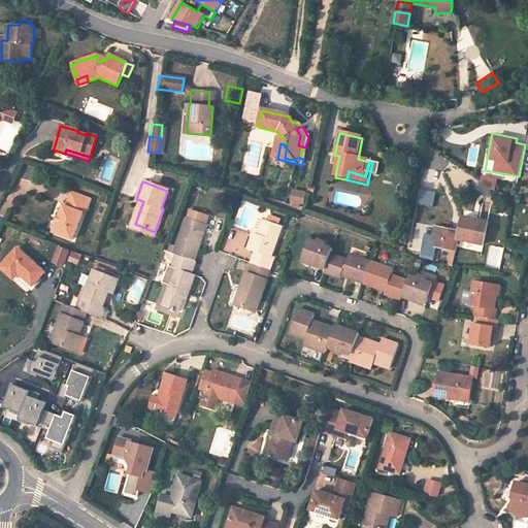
[(305,204),(307,190),(293,189),(291,202),(305,204)]
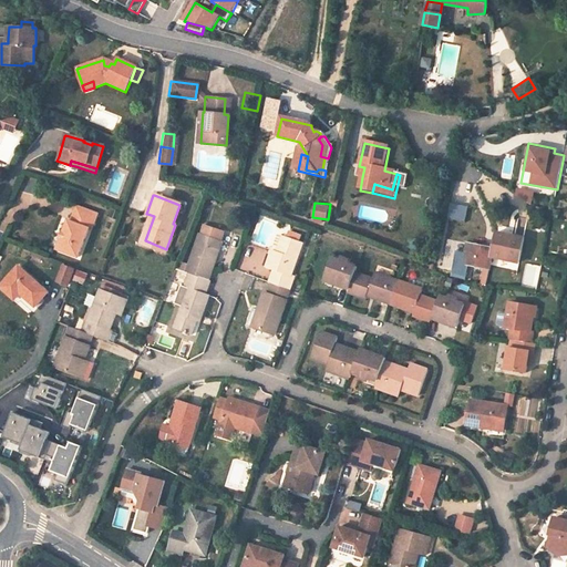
[(75,256),(86,229),(89,230),(95,214),(74,206),(68,223),(65,222),(55,247),(75,256)]
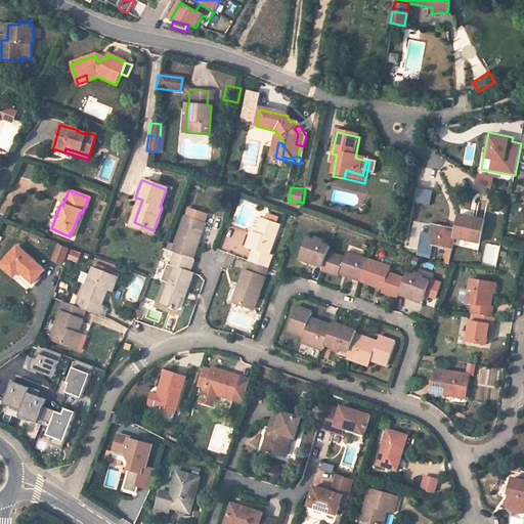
[(126,225),(153,235),(154,230),(134,222),(142,200),(136,198),(126,225)]
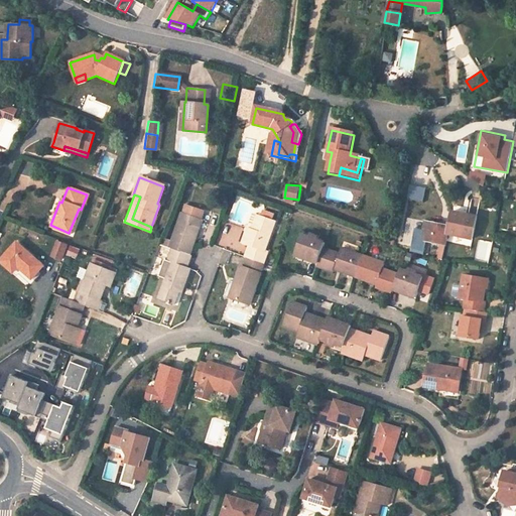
[(187,254),(190,255),(203,220),(202,220),(206,212),(186,205),(183,213),(182,213),(169,248),(172,249),(187,254)]
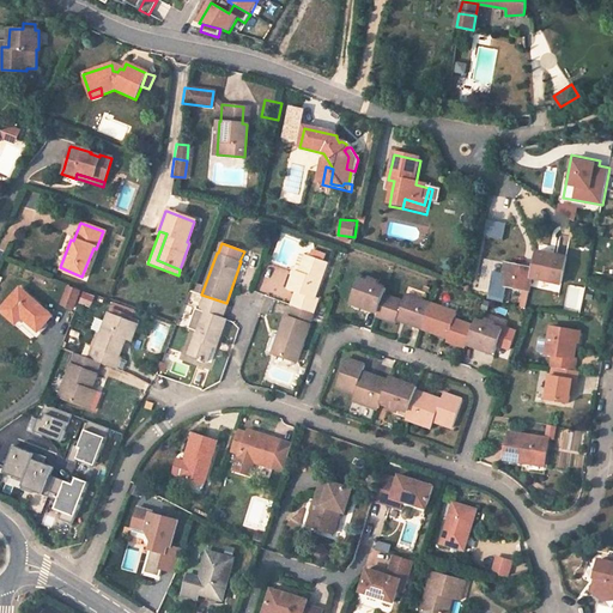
[(315,297),(327,262),(322,260),(325,254),(311,249),(309,255),(305,254),(299,272),(293,290),(296,291),(290,305),(293,307),(314,314),(320,298),(315,297)]
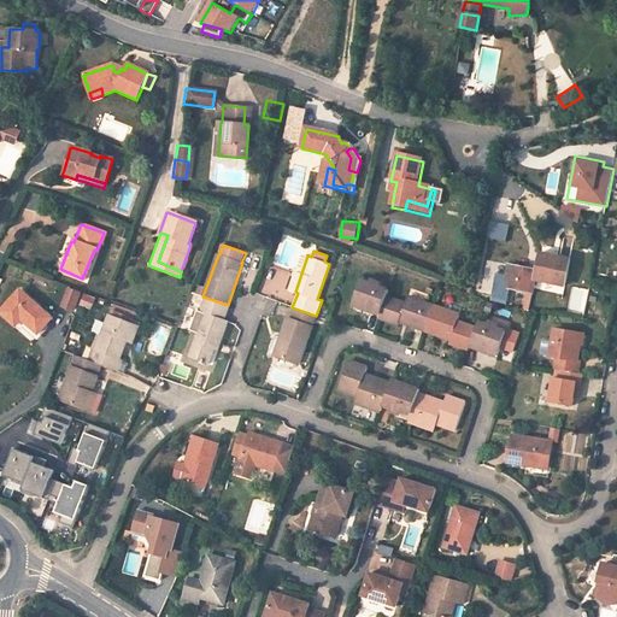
[(570,259),(541,253),(536,269),(534,280),(565,285),(570,259)]
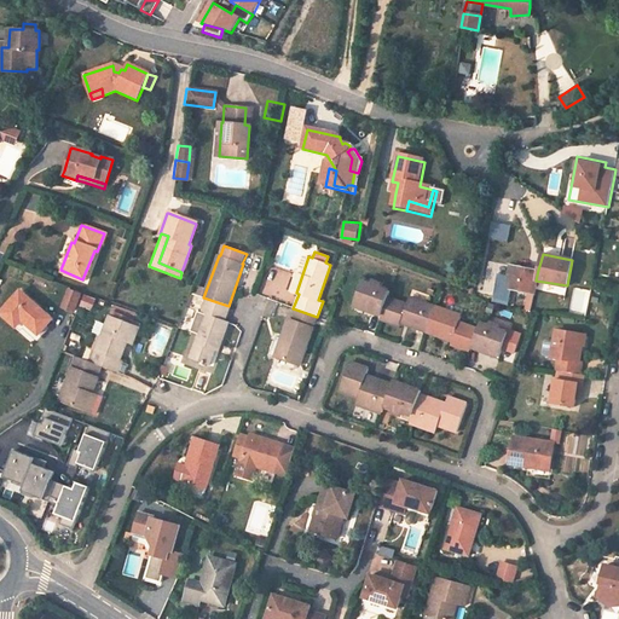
[(538,270),(510,265),(507,287),(533,291),(536,281),(538,270)]
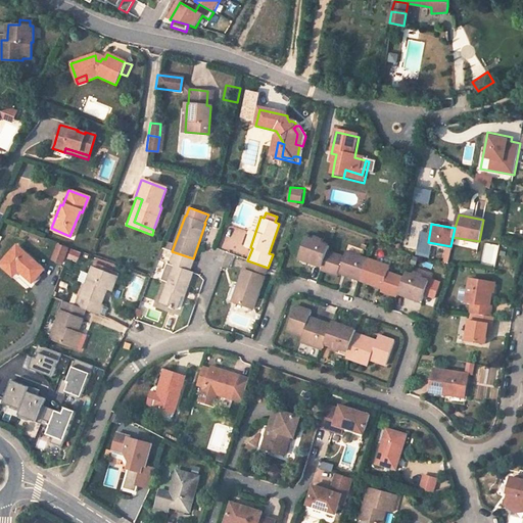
[(245,245),(250,247),(255,232),(249,230),(245,245)]
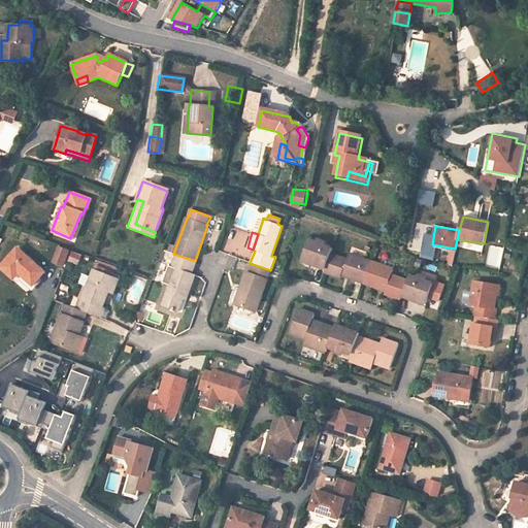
[(317,241),(309,239),(301,261),(308,263),(309,260),(319,263),(318,266),(326,269),(331,254),(333,248),(326,245),(327,242),(318,239),(317,241)]
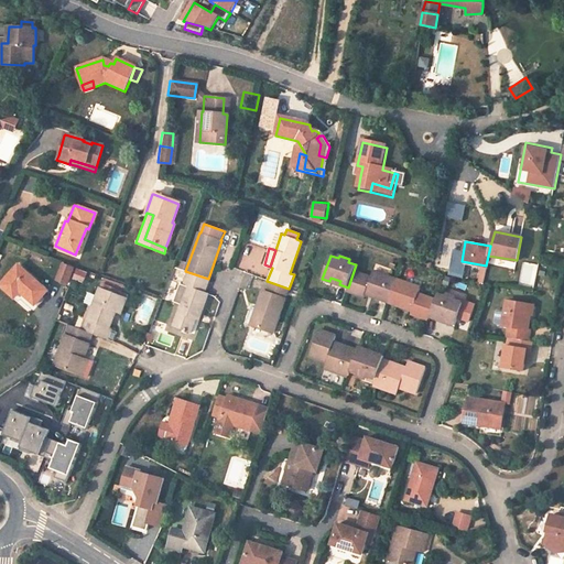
[(72,268),(62,263),(56,280),(66,283),(72,268)]
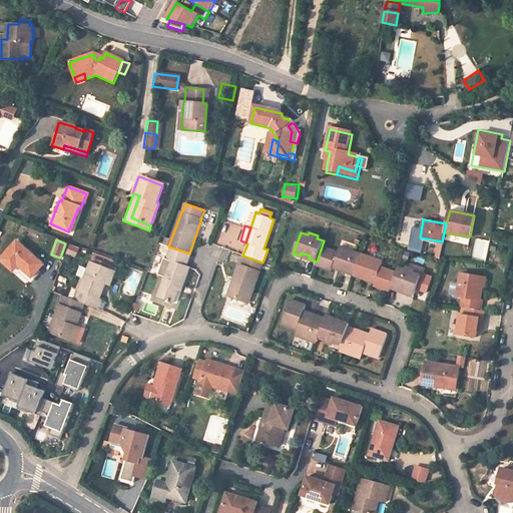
[(31,277),(42,264),(16,240),(0,259),(13,271),(14,269),(18,265),(31,277)]
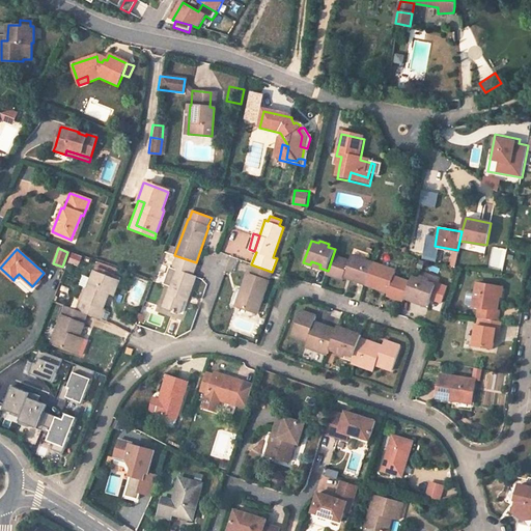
[(456,267),(459,251),(453,250),(451,266),(456,267)]
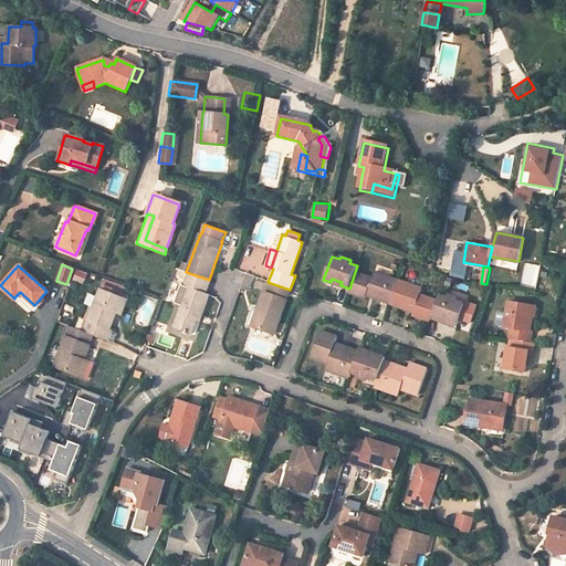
[(79,270),(75,280),(84,283),(87,272),(79,270)]
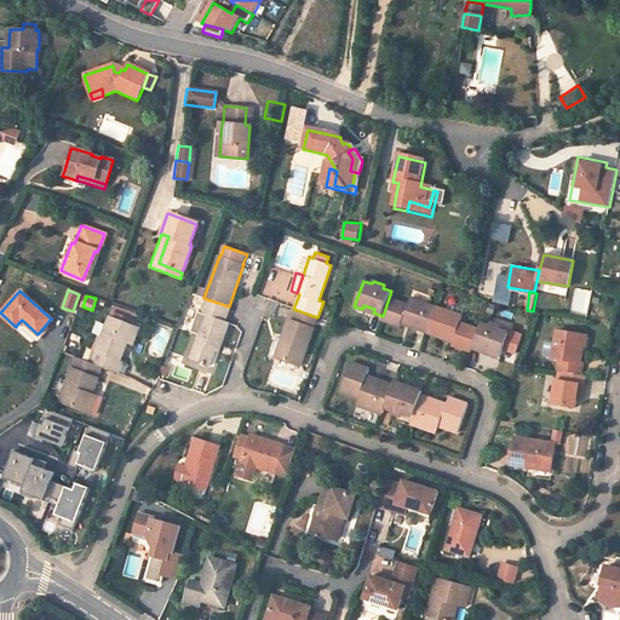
[(411,298),(408,304),(389,298),(383,316),(380,320),(401,326),(402,323),(405,323),(406,320),(411,322),(409,326),(426,332),(435,306),(426,303),(425,306),(419,304),(420,300),(411,298)]
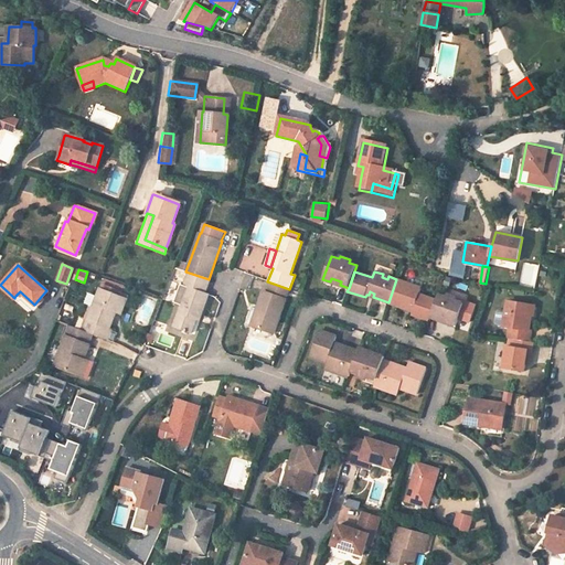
[(173,327),(192,333),(199,315),(201,316),(209,295),(206,294),(211,280),(209,279),(189,273),(185,285),(181,283),(174,302),(182,305),(173,327)]
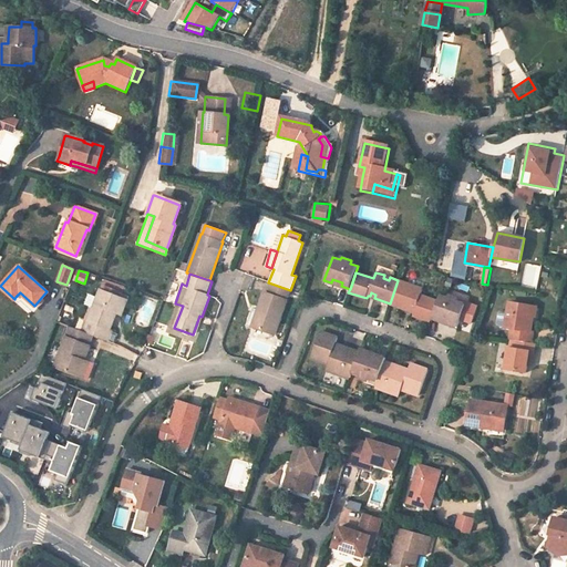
[(420,295),(422,289),(413,285),(412,288),(405,287),(406,282),(398,280),(390,303),(404,309),(406,305),(412,307),(411,310),(414,311),(413,316),(431,321),(432,318),(437,301),(420,295)]
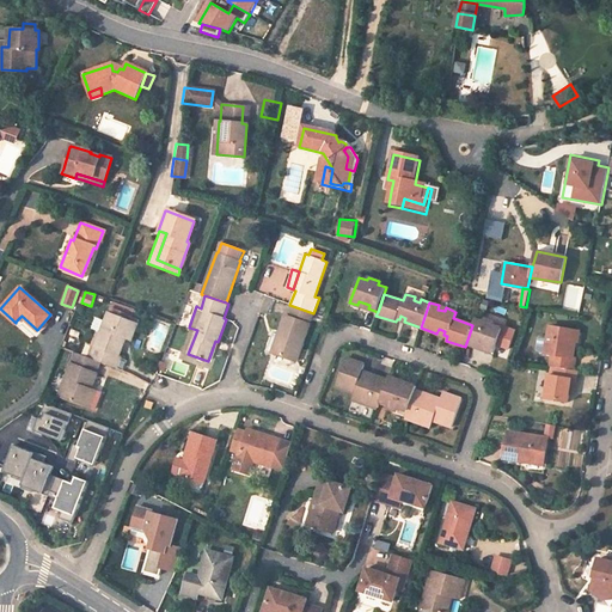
[(289,317),(285,316),(279,334),(282,335),(275,354),(297,360),(313,313),(293,306),(289,317)]
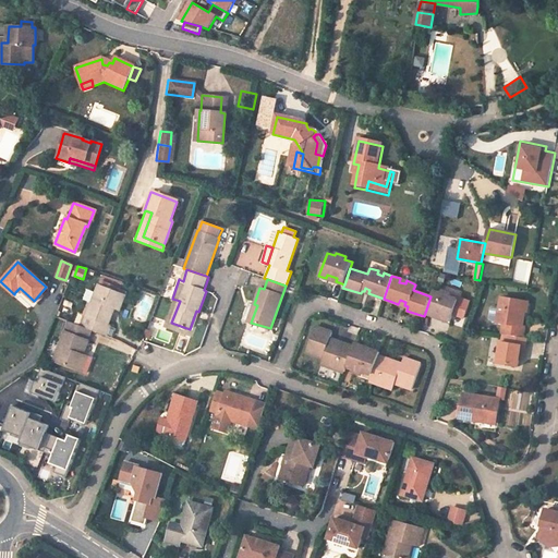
[(85,314),(80,327),(92,331),(107,337),(112,326),(109,325),(116,307),(113,306),(119,292),(98,284),(87,315),(85,314)]
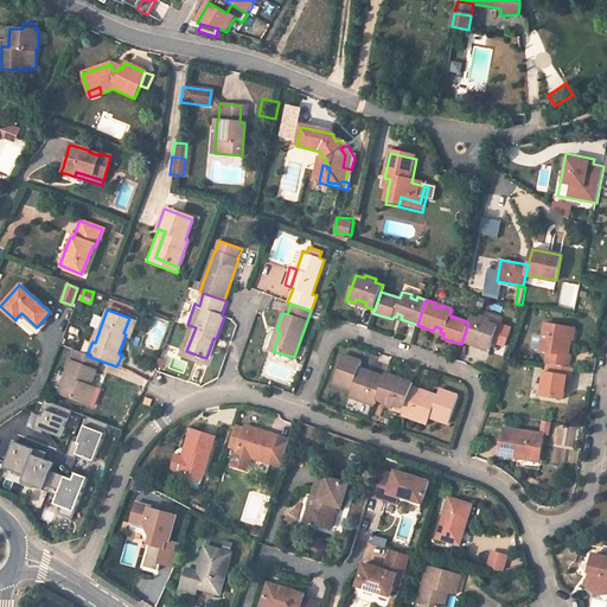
[(32,332),(37,327),(21,313),(17,318),(32,332)]
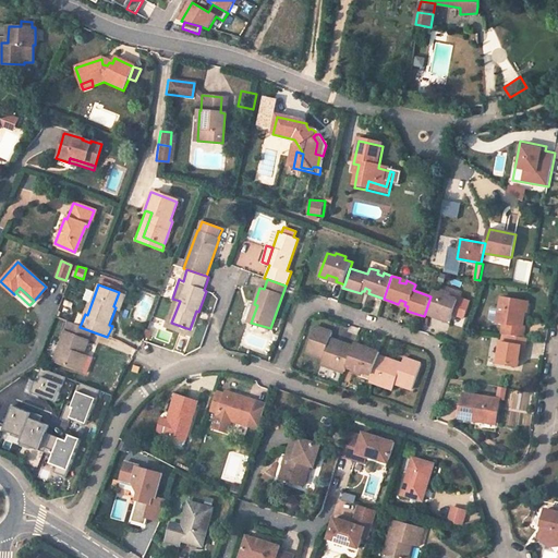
[(450,322),(459,299),(450,296),(451,293),(443,291),(441,293),(433,290),(431,296),(425,313),(433,316),(434,313),(444,316),(443,319),(450,322)]
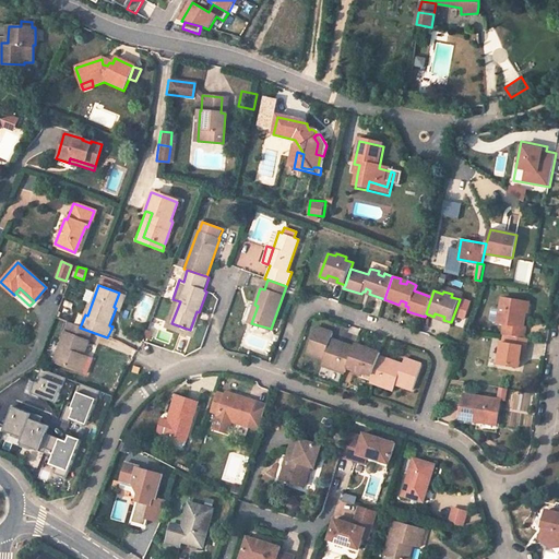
[(127,296),(119,293),(114,307),(116,308),(121,310),(127,296)]
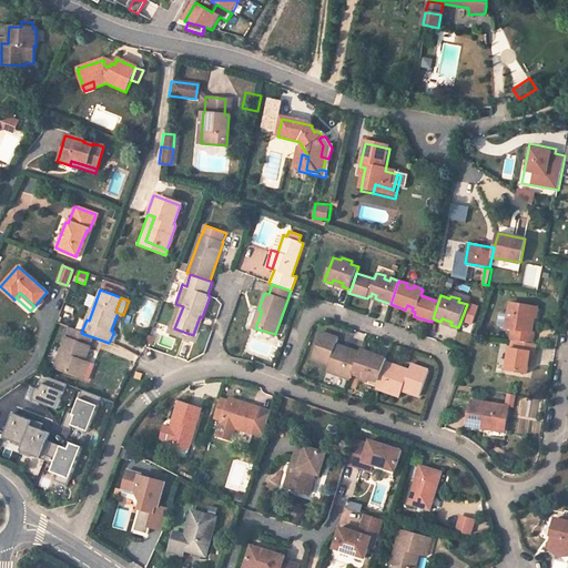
[(511,303),(507,327),(513,328),(510,341),(517,342),(533,344),(535,333),(530,332),(534,312),(531,311),(531,306),(511,303)]
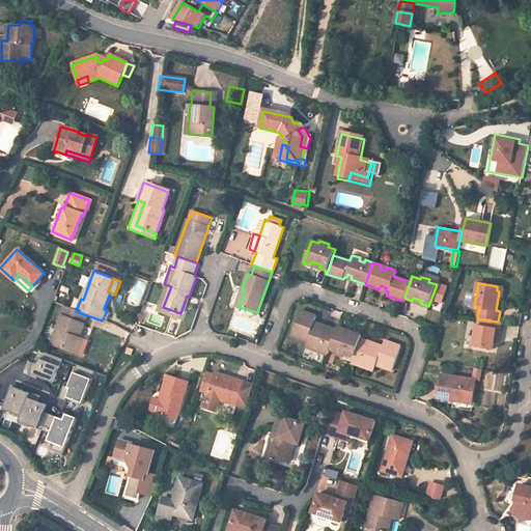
[(235,306),(239,307),(245,290),(242,289),(235,306)]
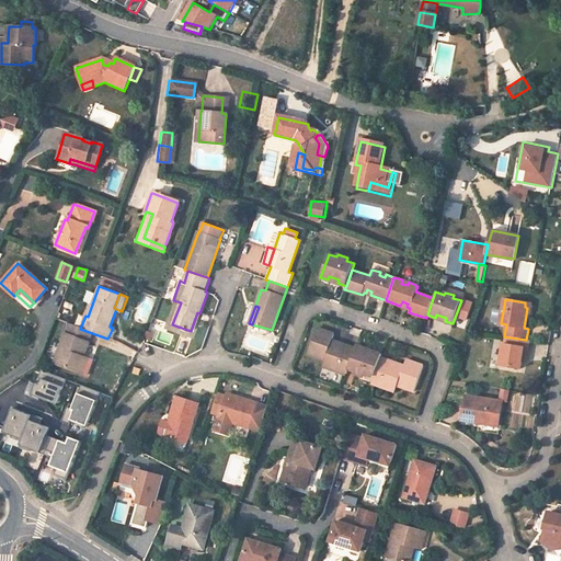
[(54,363),(77,371),(92,333),(80,329),(69,323),(54,363)]
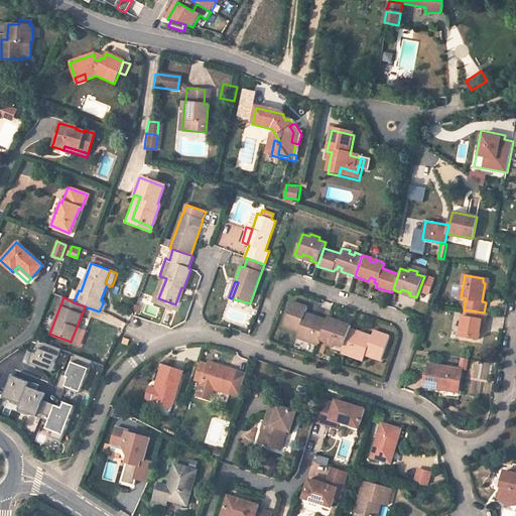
[(307,307),(291,301),(283,325),(298,331),(299,328),(306,330),(303,339),(318,344),(320,339),(328,320),(312,315),(311,317),(307,316),(308,313),(305,312),(307,307)]
